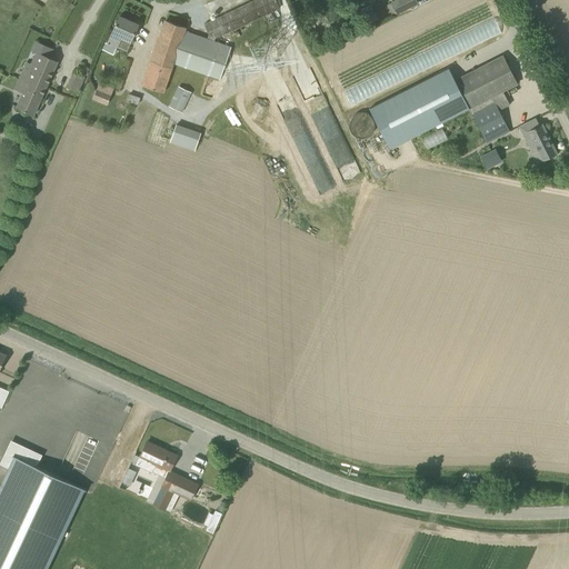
[(209,35),(216,38),(219,37),(220,37),(280,9),(277,2),(276,0),(255,0),(206,23),(205,25),(209,35)]
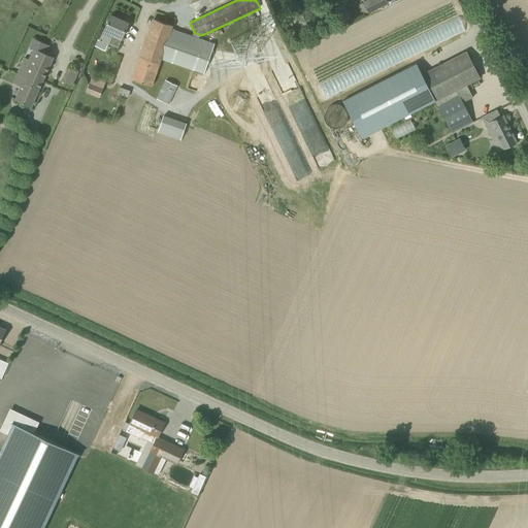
[(368,12),(388,3),(385,0),(367,0),(363,2),(368,12)]
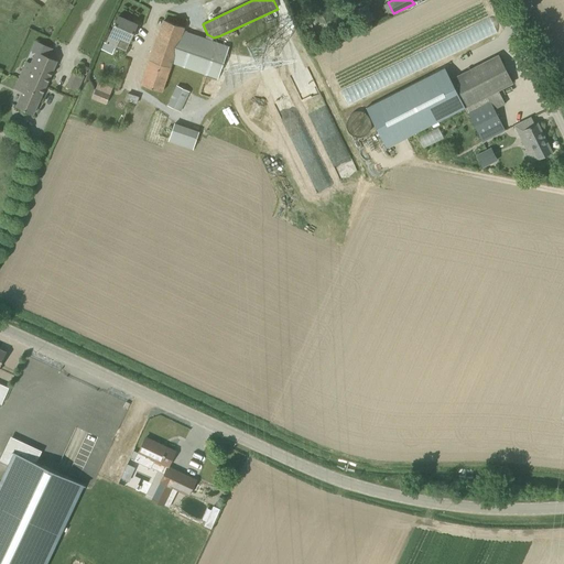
[(370,11),(358,17),(362,24),(373,19),(370,11)]
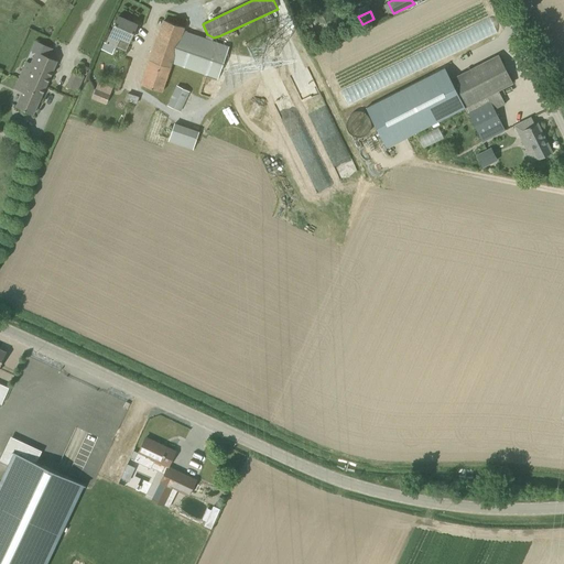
[(106,44),(104,43),(100,49),(112,54),(115,49),(116,49),(120,39),(129,42),(137,24),(118,17),(106,44)]
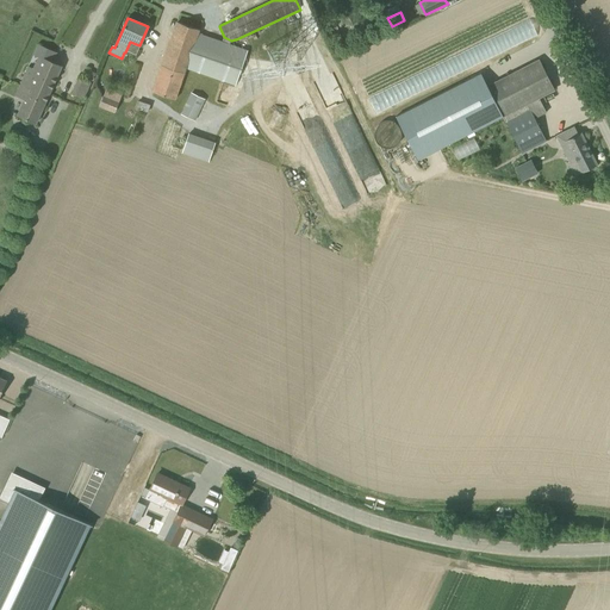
[(248,50),(238,47),(222,41),(199,32),(200,30),(178,22),(154,91),(176,99),(186,68),(236,86),(248,50)]
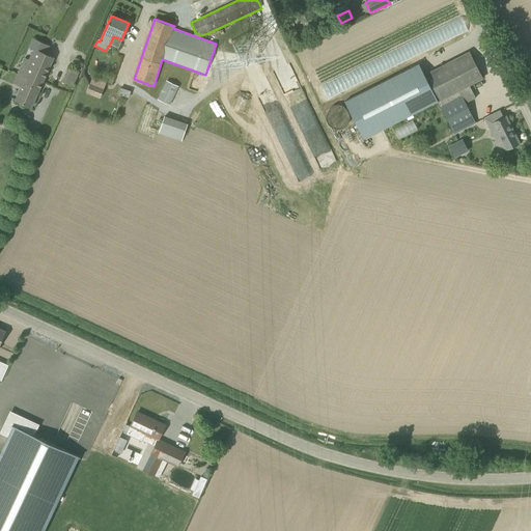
[(42,84),(53,59),(46,55),(50,46),(33,38),(29,48),(33,50),(28,59),(26,58),(18,75),(26,78),(27,77),(42,84)]
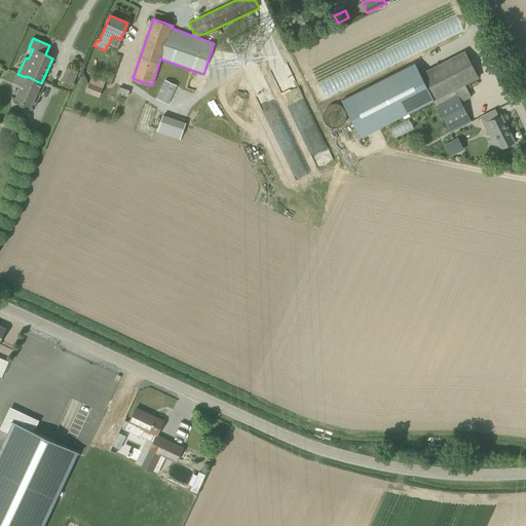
[(434,100),(454,89),(464,84),(479,77),(465,51),(420,74),(434,100)]
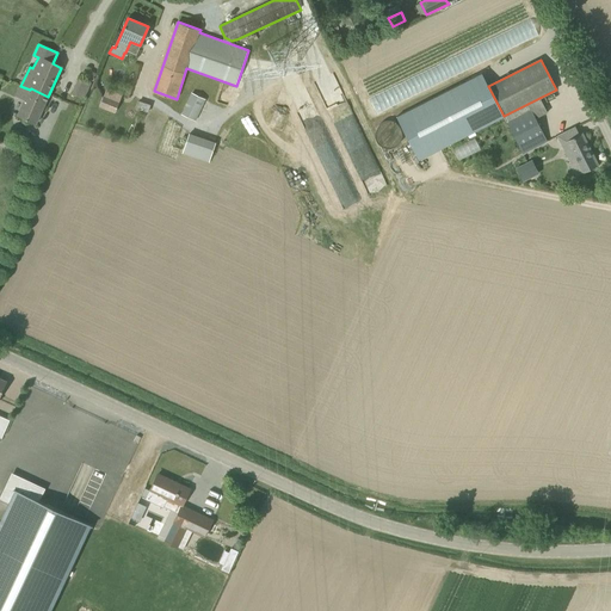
[(82,76),(90,82),(96,74),(88,68),(82,76)]
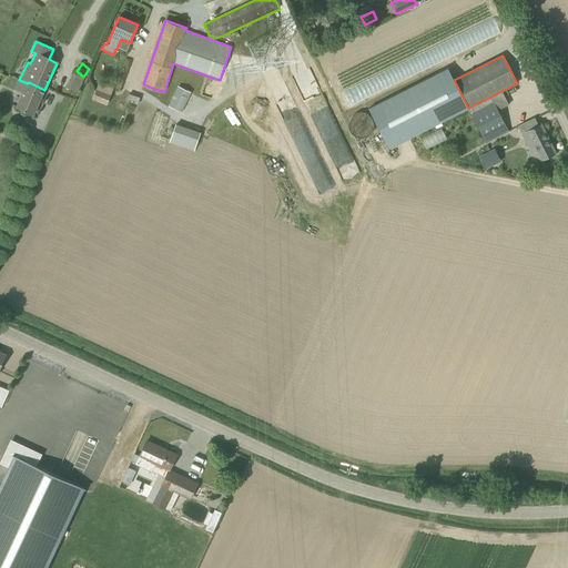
[(389,149),(468,108),(454,80),(448,69),(369,109),(389,149)]
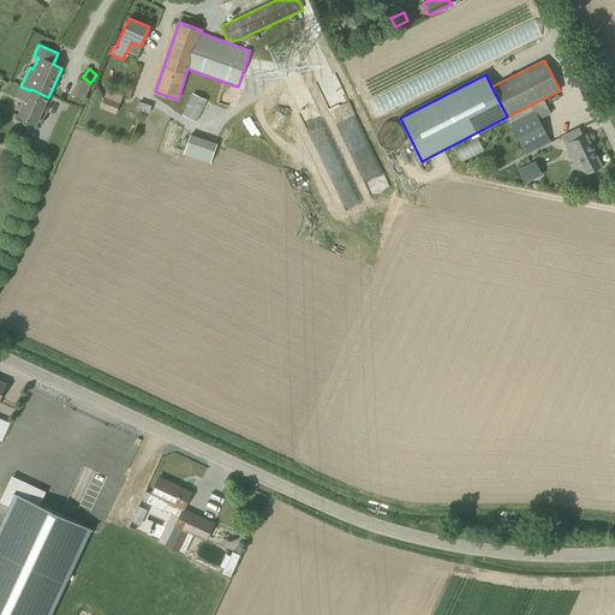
[(30,90),(21,87),(16,96),(25,100),(18,117),(36,125),(48,97),(31,89),(30,90)]
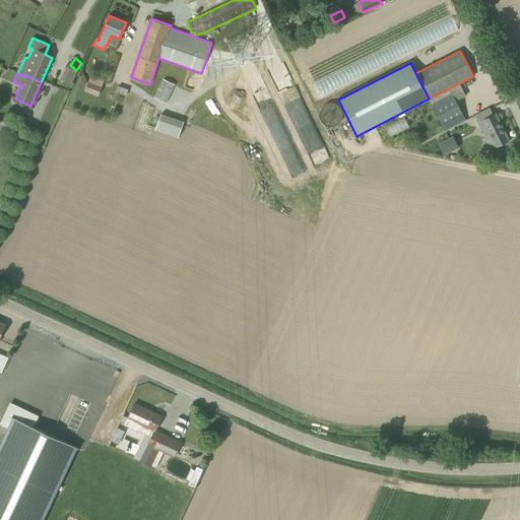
[(167,103),(175,84),(163,79),(154,98),(167,103)]
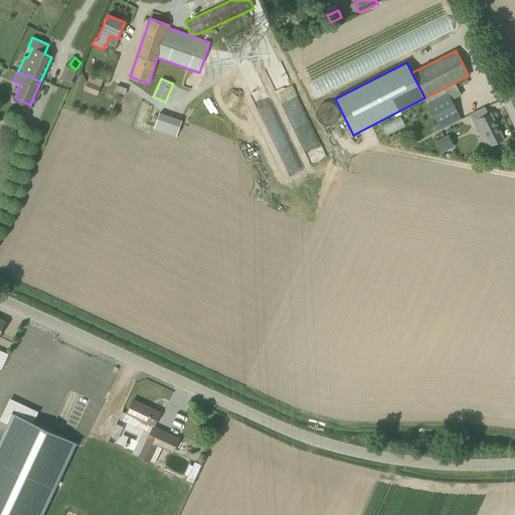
[(101,86),(88,80),(83,90),(97,96),(101,86)]
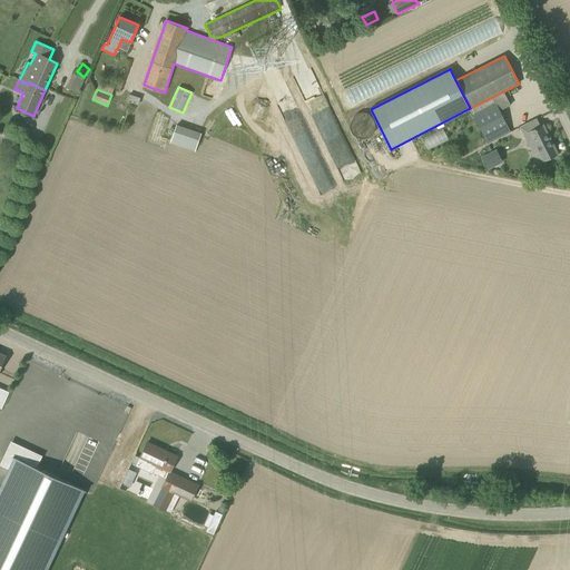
[(495,102),(500,109),(510,104),(503,91),(492,97),(495,102)]
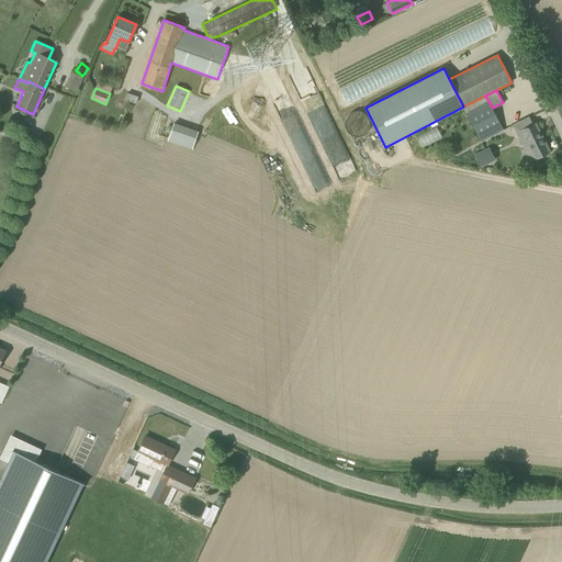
[(489,101),(485,96),(463,107),(481,141),(504,130),(489,101)]
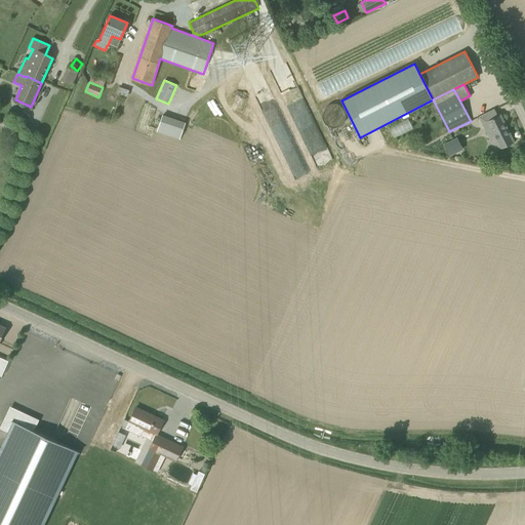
[(498,116),(494,109),(479,117),(492,144),(496,142),(500,148),(513,142),(499,115),(498,116)]
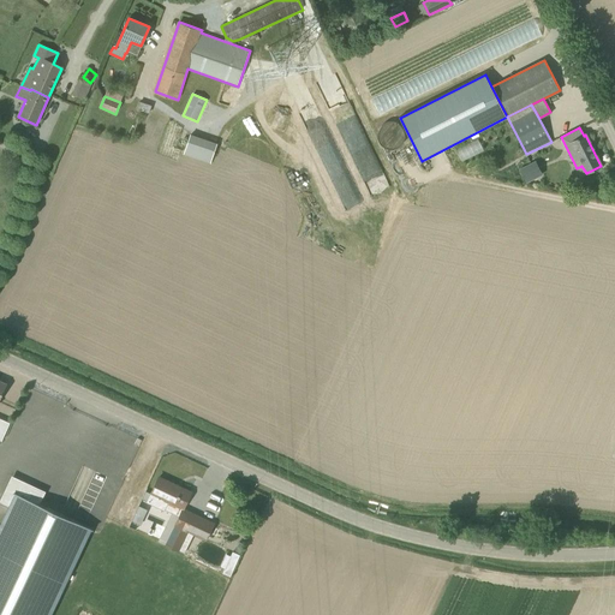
[(221,154),(224,148),(221,148),(216,145),(218,144),(190,135),(184,154),(210,163),(215,151),(221,154)]
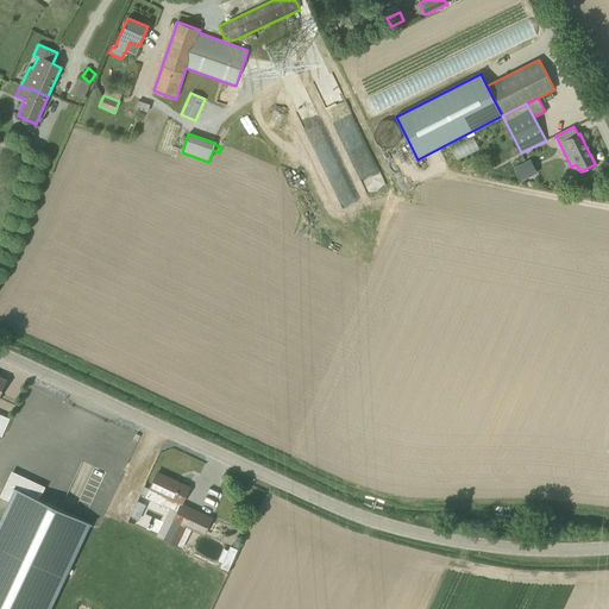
[(452,146),(456,158),(479,150),(475,139),(452,146)]
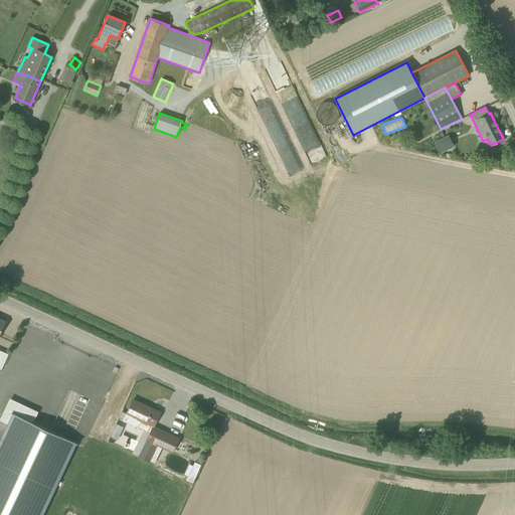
[(441,153),(449,149),(443,137),(435,141),(441,153)]
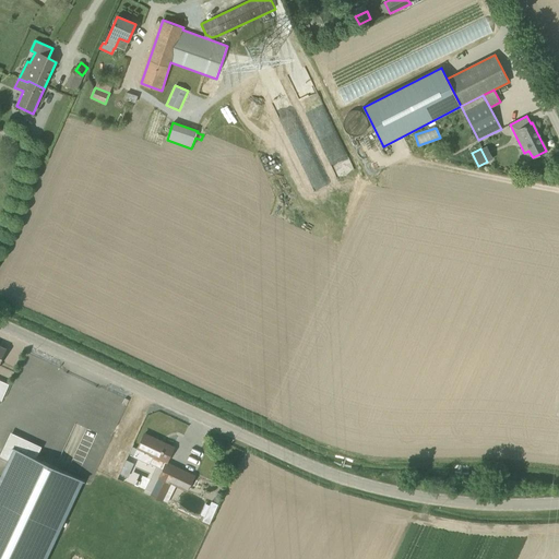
[(0,400),(2,401),(9,384),(0,380),(0,400)]
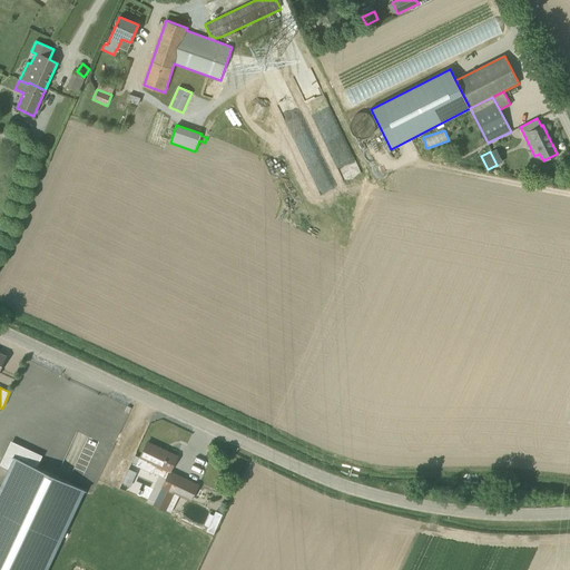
[(177,457),(147,442),(136,467),(153,474),(153,472),(166,479),(169,471),(177,457)]
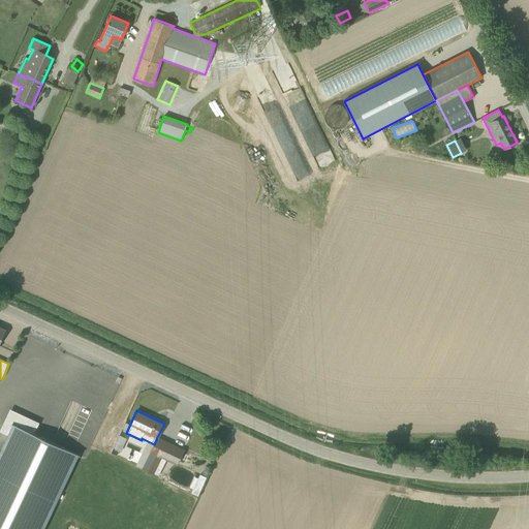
[(0,450),(0,528),(43,528),(79,455),(32,434),(37,424),(10,411),(1,431),(8,434),(0,450)]
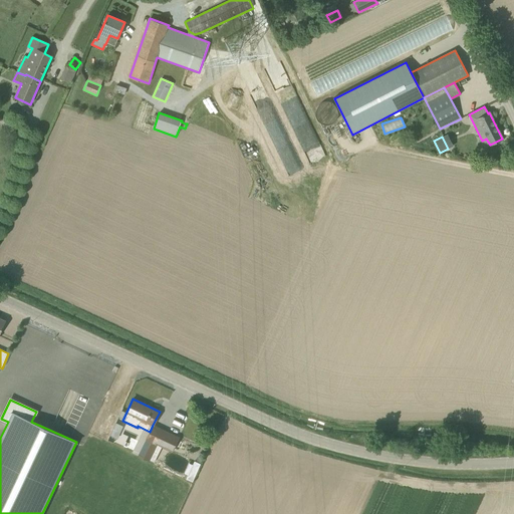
[(147,460),(155,443),(147,439),(142,449),(136,446),(133,453),(147,460)]
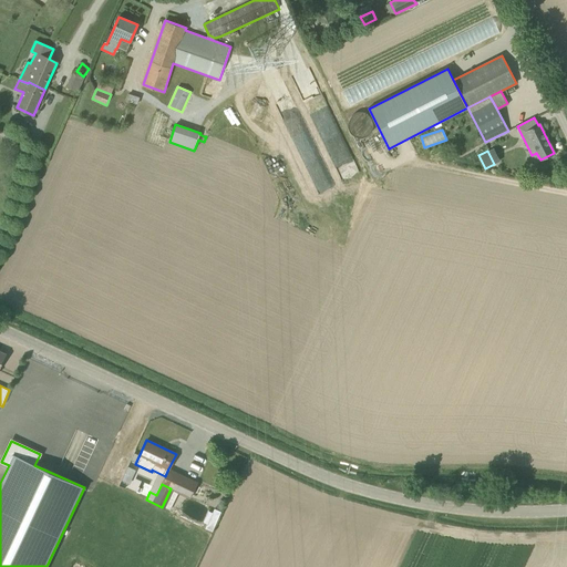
[(210,508),(202,526),(210,529),(219,513),(210,508)]
